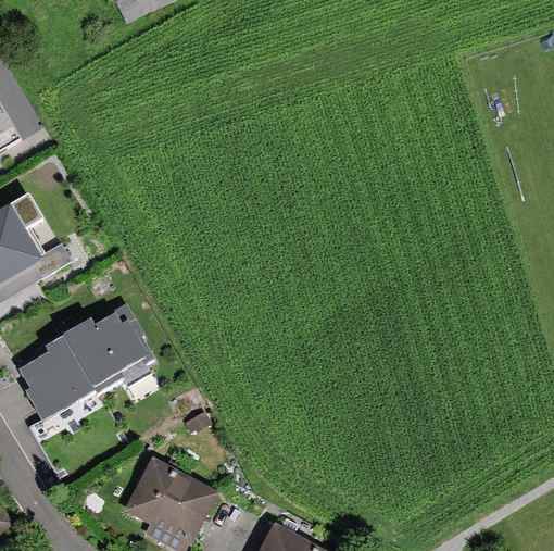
[(114,0),(125,22),(171,0),(114,0)]
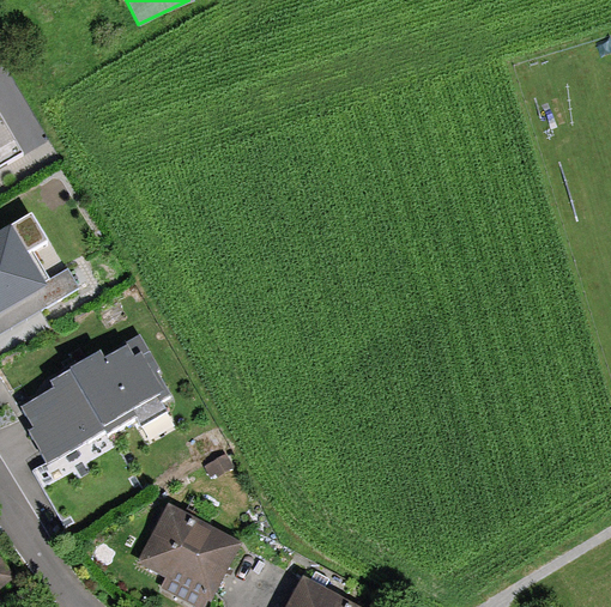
[(0,163),(23,151),(0,111),(0,163)]
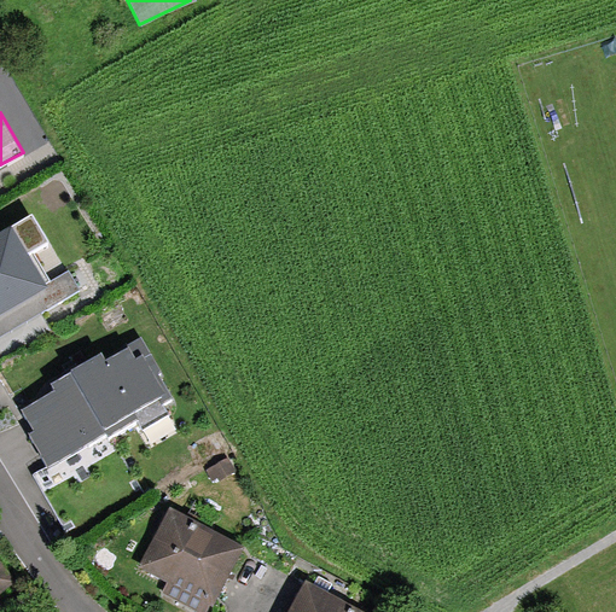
[(11,225),(0,231),(0,331),(77,285),(67,267),(44,280),(11,225)]
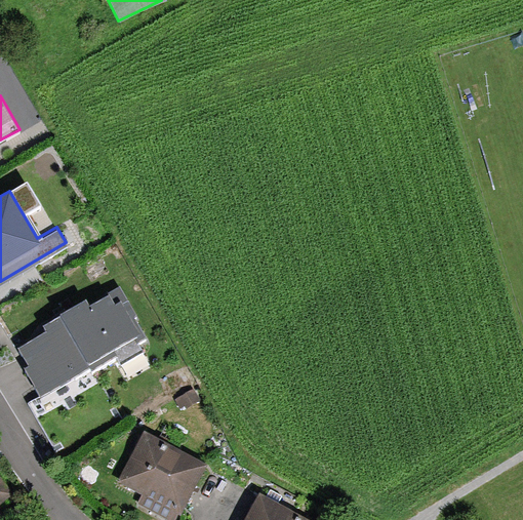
[(44,331),(17,347),(28,364),(24,367),(39,396),(89,368),(90,370),(112,358),(119,371),(149,355),(141,341),(148,336),(118,284),(86,303),(85,301),(41,325),(44,331)]
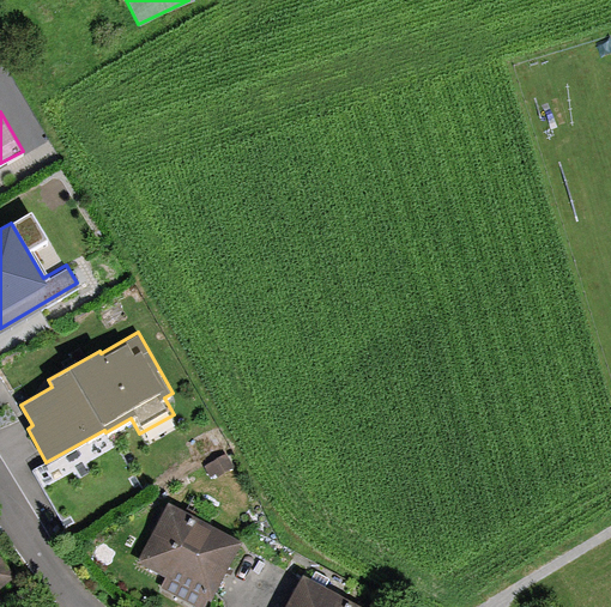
[(241,541),(167,503),(138,559),(165,574),(159,586),(200,606),(201,606),(206,598),(210,600),(241,541)]
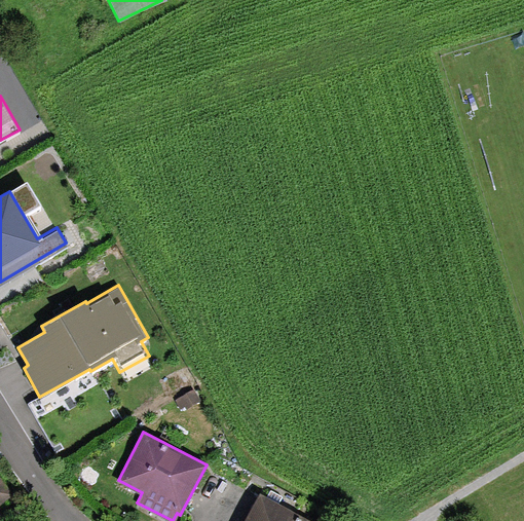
[(0,501),(12,492),(0,476),(0,501)]
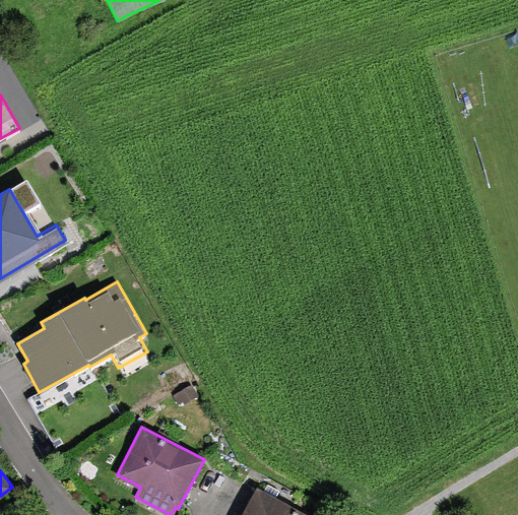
[(308,514),(255,487),(239,514),(308,514)]
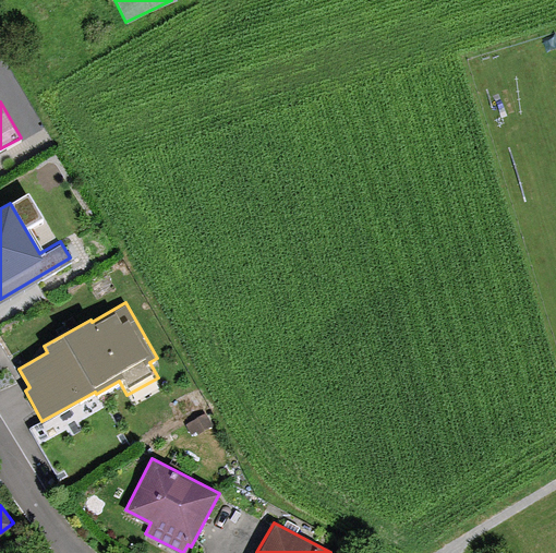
All buildings are outlined.
